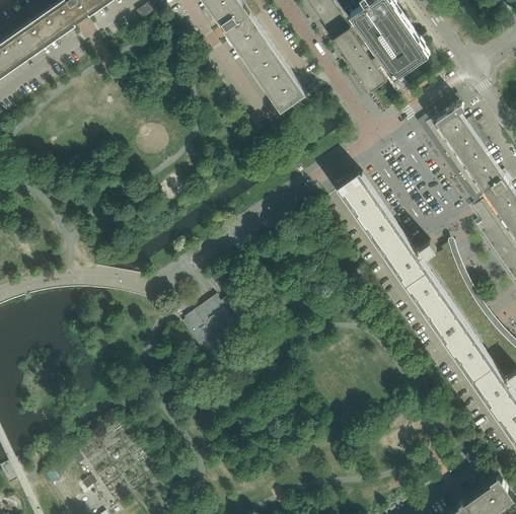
[(56,0),(59,3),(0,44),(0,77),(79,22),(111,0),(56,0)]
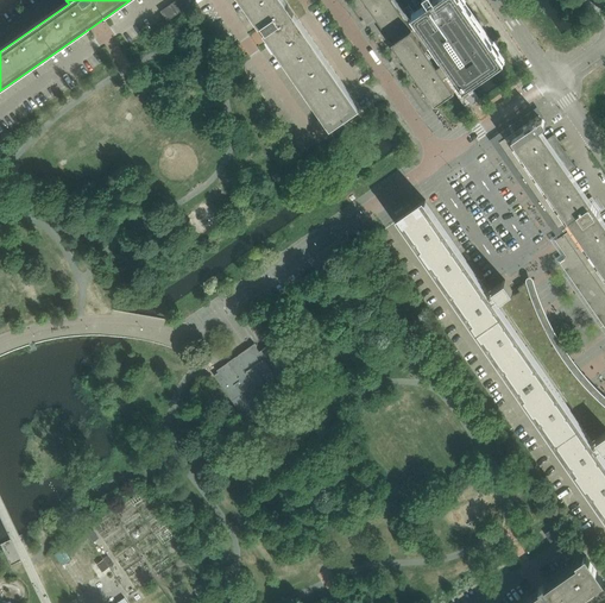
[(188,11),(184,6),(180,0),(158,16),(165,26),(188,11)]
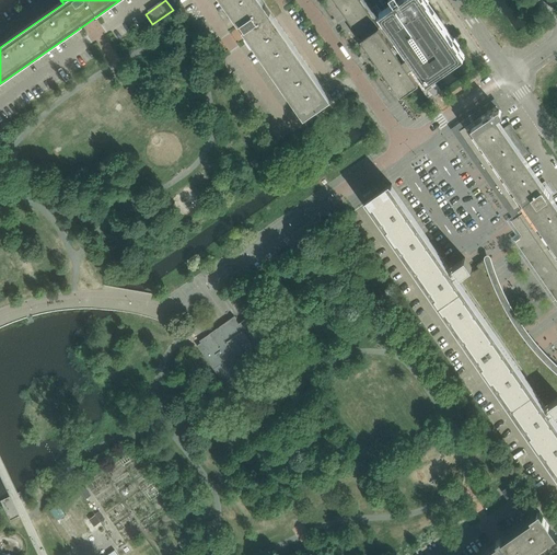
[(216,0),(302,123),(329,104),(256,0),(216,0)]
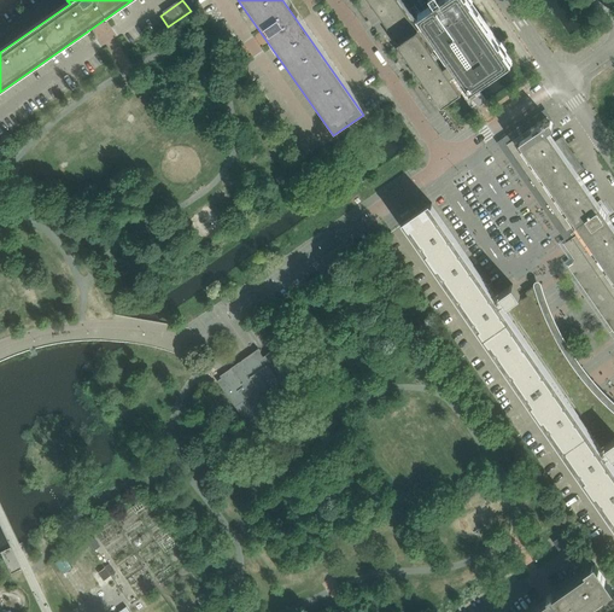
[(428,27),(414,36),(389,0),(360,0),(438,112),(445,106),(457,99),(444,79),(451,74),(456,70),(469,88),(502,64),(509,59),(468,0),(410,0),(419,12),(428,27)]
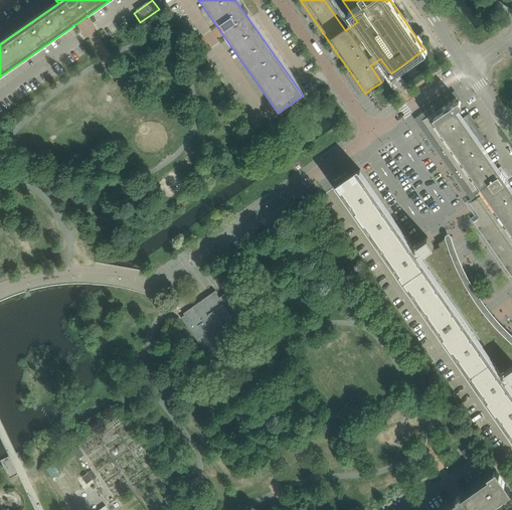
[(441,111),(419,125),(474,203),(467,208),(477,221),(475,232),(511,286),(511,196),(510,198),(477,151),(479,149),(484,146),(465,119),(461,122),(458,124),(452,115),(459,110),(453,102),(441,111)]
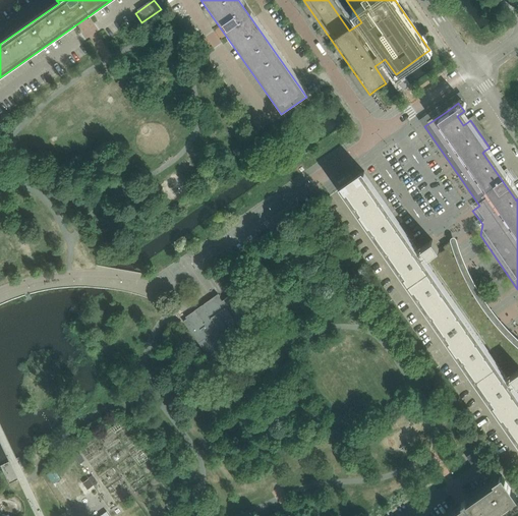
[(413,255),(359,178),(362,176),(361,175),(337,192),(338,193),(341,191),(412,293),(517,445),(517,406),(509,393),(517,386),(517,371),(502,384),(419,265),(436,253),(429,244),(413,255)]
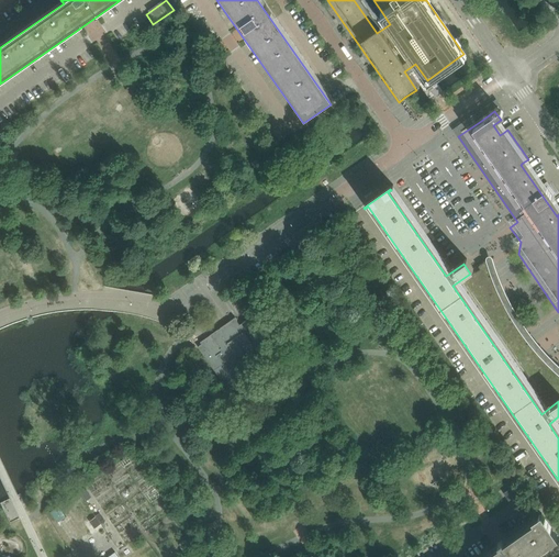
[(464,278),(453,286),(459,296),(467,307),(535,404),(541,414),(556,404),(554,401),(558,397),(558,380),(551,374),(541,365),(533,355),(525,345),(518,335),(512,326),(505,315),(499,303),(493,291),(489,279),(490,278),(482,267),(476,271),(478,275),(466,282),(464,278)]
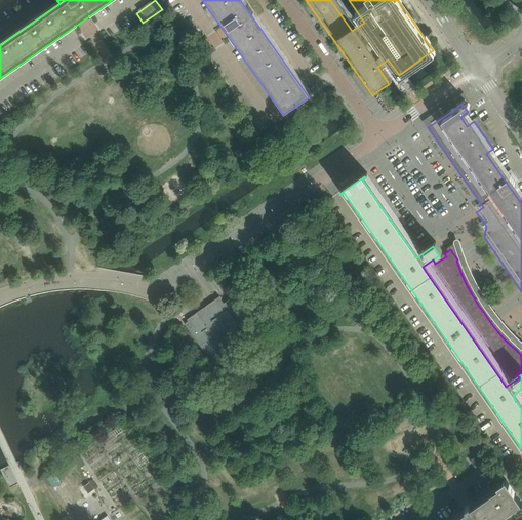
[(244,319),(246,317),(233,298),(221,307),(216,301),(193,317),(195,319),(182,328),(205,362),(207,361),(213,368),(231,356),(226,349),(251,330),(244,319)]
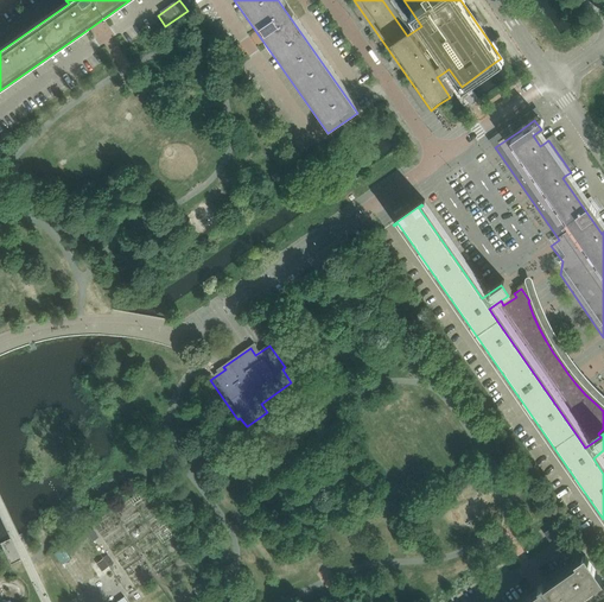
[(546,546),(555,539),(550,532),(541,538),(546,546)]
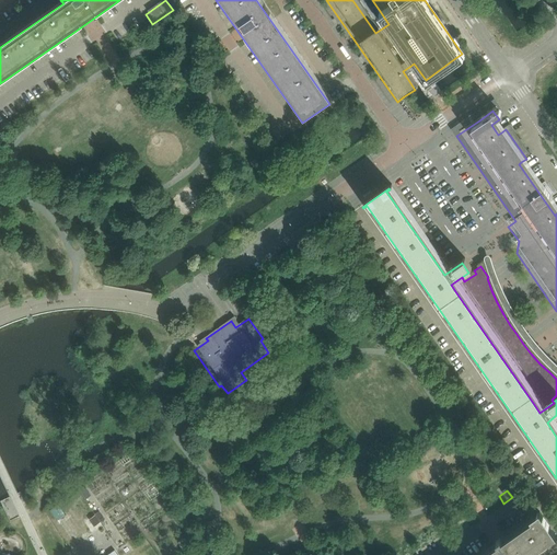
[(82,493),(78,497),(83,504),(88,500),(82,493)]
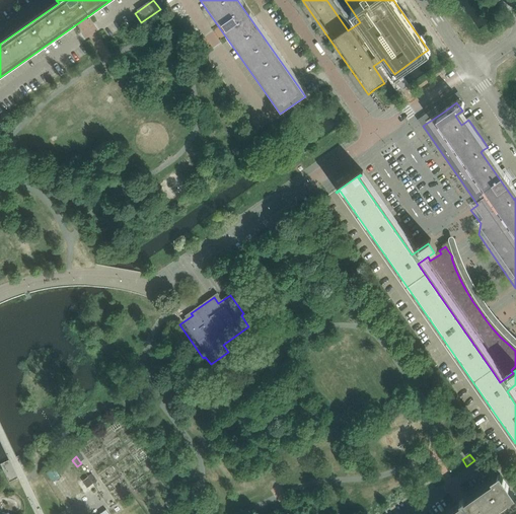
[(52,472),(44,478),(50,488),(58,483),(52,472)]
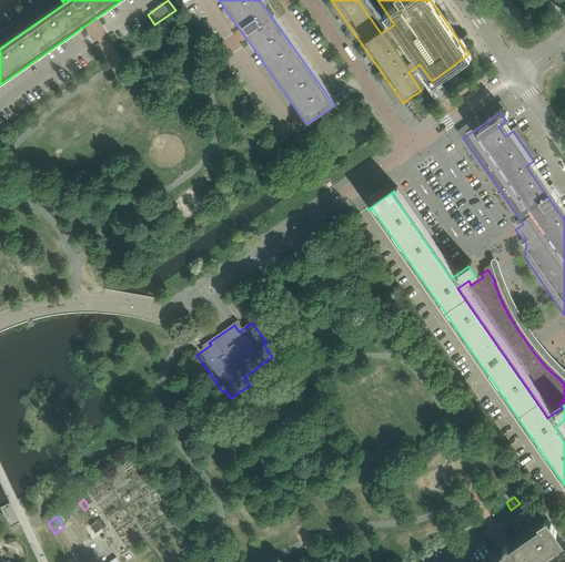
[(98,523),(93,525),(99,534),(103,531),(98,523)]
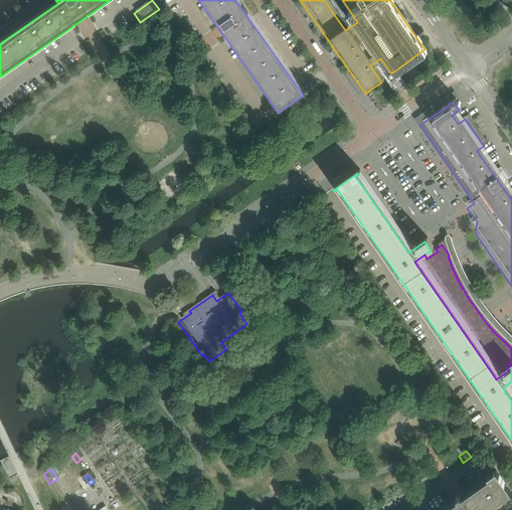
[(489,509),(508,497),(493,475),(484,481),(485,482),(460,499),(458,501),(457,499),(453,502),(454,504),(452,505),(445,509),(489,509)]
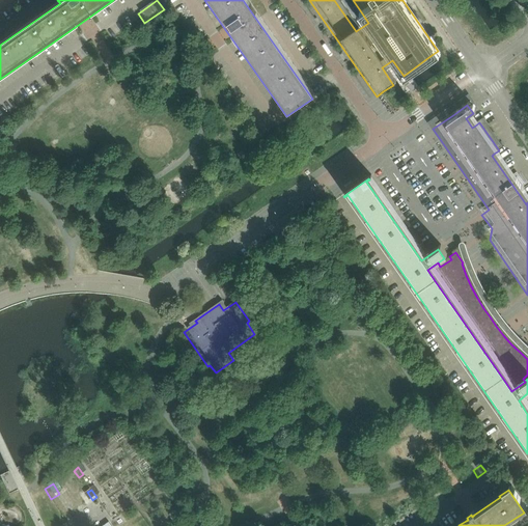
[(86,503),(92,499),(87,493),(82,496),(86,503)]
